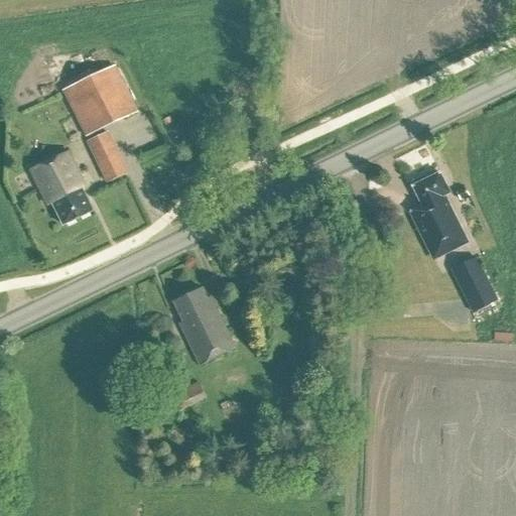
[(86,136),(136,113),(114,68),(63,92),(86,136)]
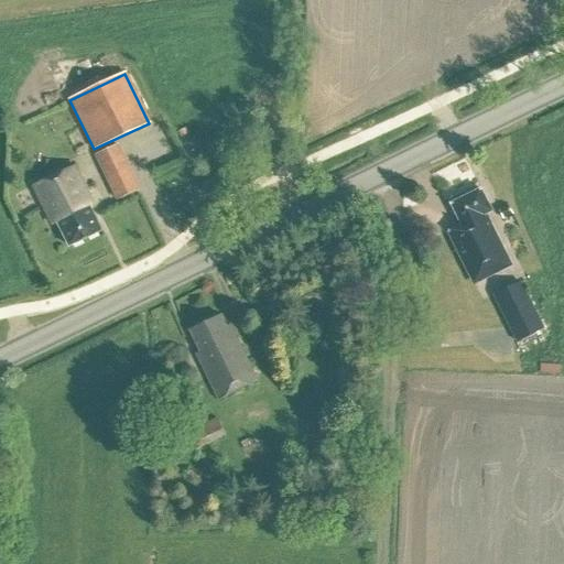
[(118,147),(101,154),(112,179),(130,171),(118,147)]
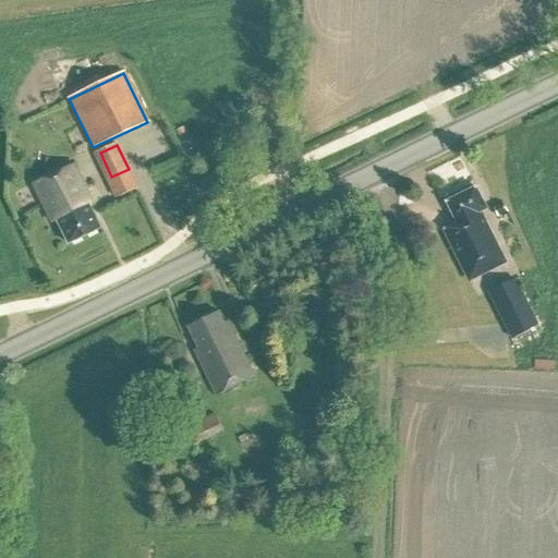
[(88,205),(93,203),(75,165),(33,184),(52,222),(57,220),(69,244),(100,229),(88,205)]
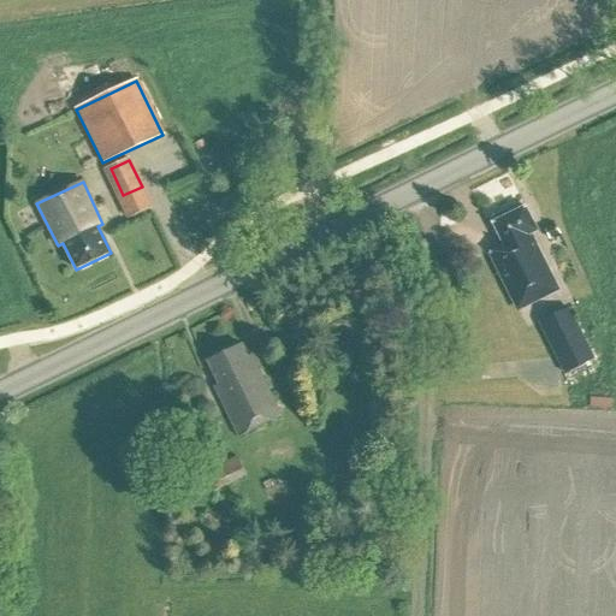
[(504,247),(489,254),(517,311),(558,290),(531,235),(537,231),(525,207),(493,224),(504,247)]
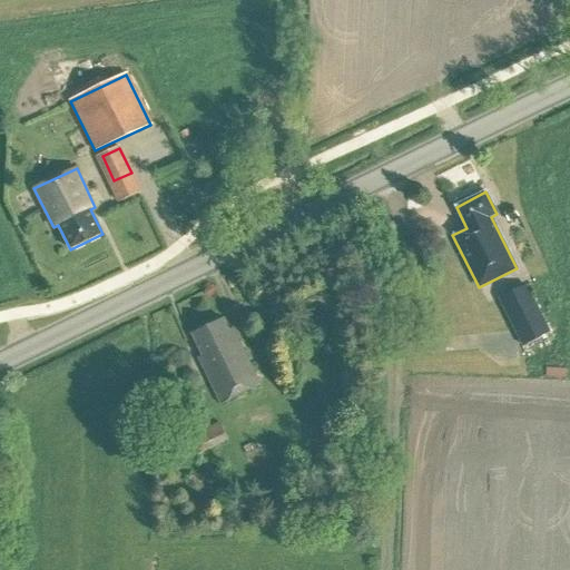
[(504,213),(509,222),(519,217),(514,207),(504,213)]
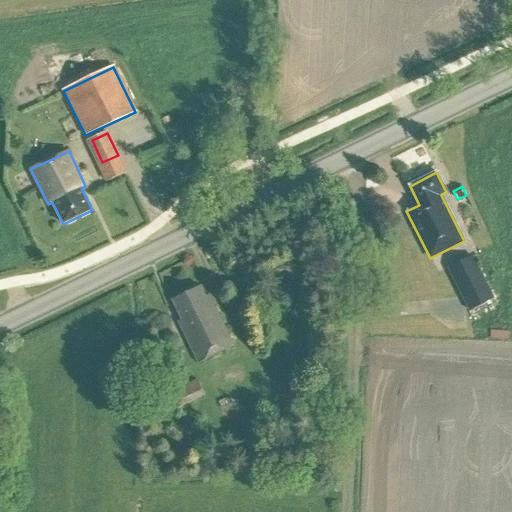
[(473,257),(456,265),(471,295),(487,286),(473,257)]
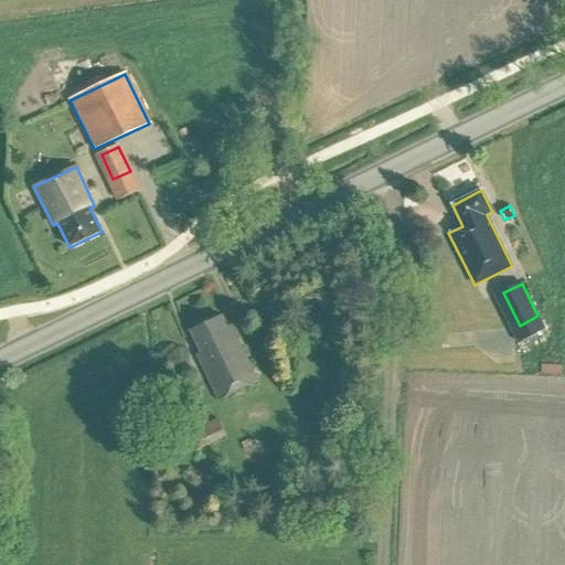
[(231,326),(227,328),(221,317),(190,331),(200,353),(196,355),(219,402),(258,382),(231,326)]
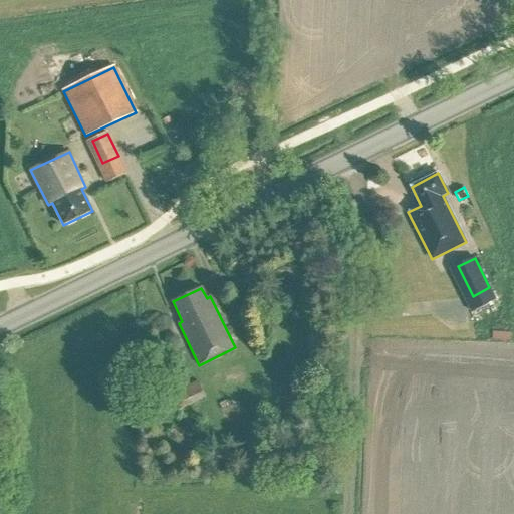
[(235,373),(213,382),(217,392),(239,381),(235,373)]
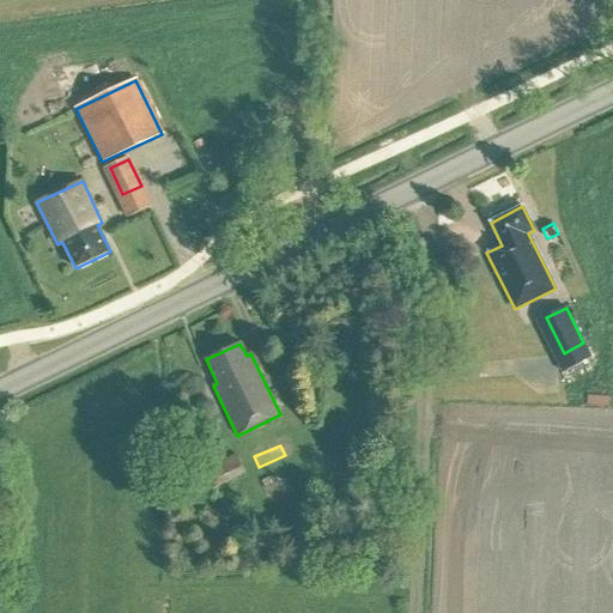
[(181,459),(200,498),(247,475),(236,455),(212,467),(202,448),(181,459)]
